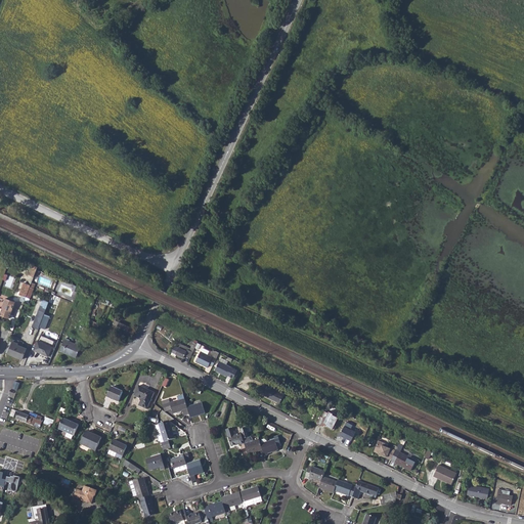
[(32,264),(29,274),(35,276),(38,266),(32,264)]
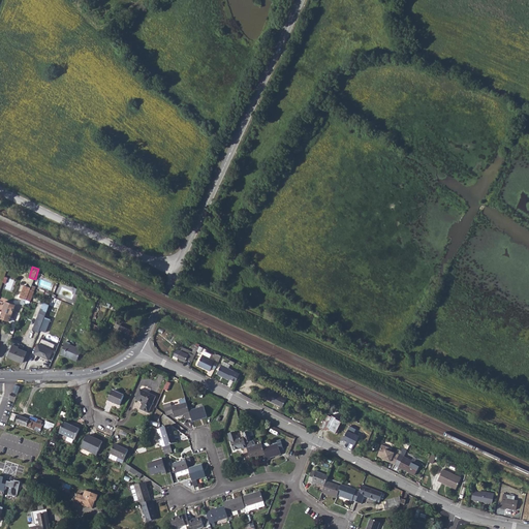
[(21,297),(27,300),(32,287),(34,283),(31,282),(29,286),(26,284),(21,297)]
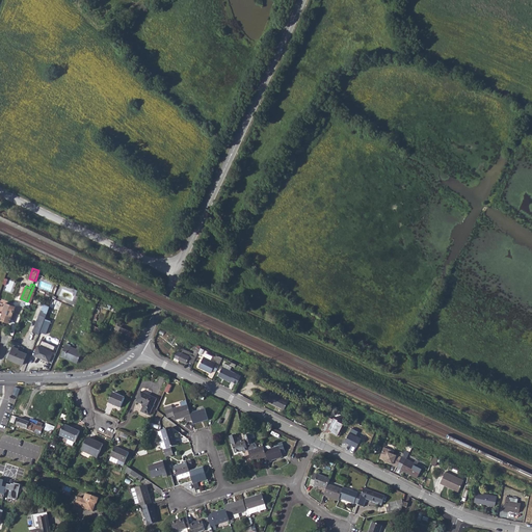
[(53,298),(50,307),(57,310),(60,300),(53,298)]
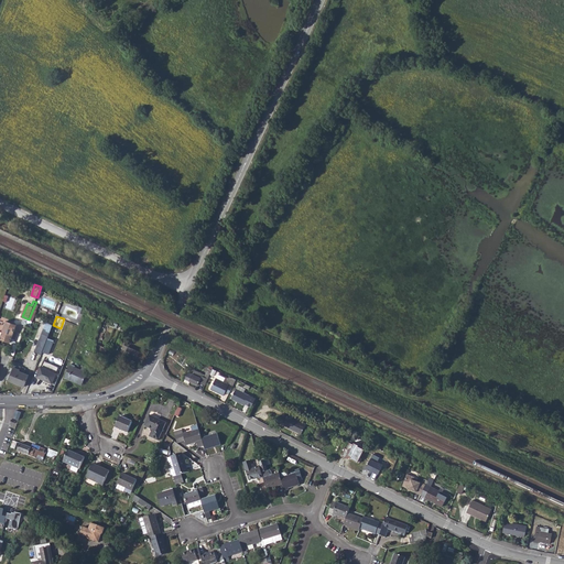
[(6,321),(0,336),(0,339),(10,343),(15,324),(13,322),(10,321),(6,321)]
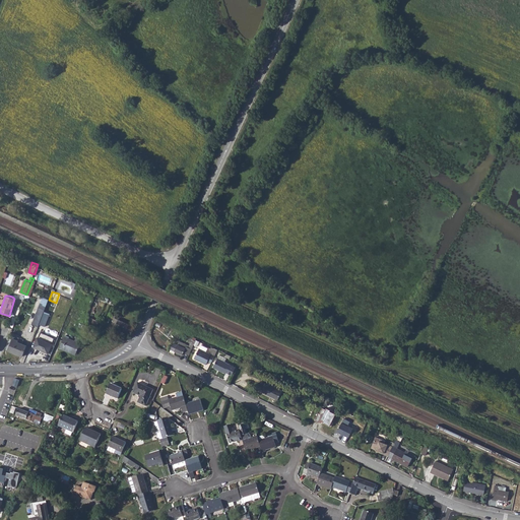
[(39,307),(31,324),(38,326),(39,324),(44,312),(45,310),(39,307)]
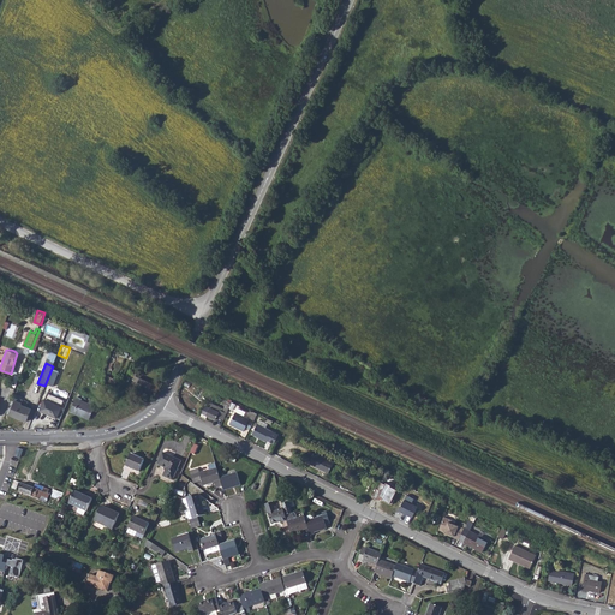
[(58,371),(52,369),(46,383),(52,384),(58,371)]
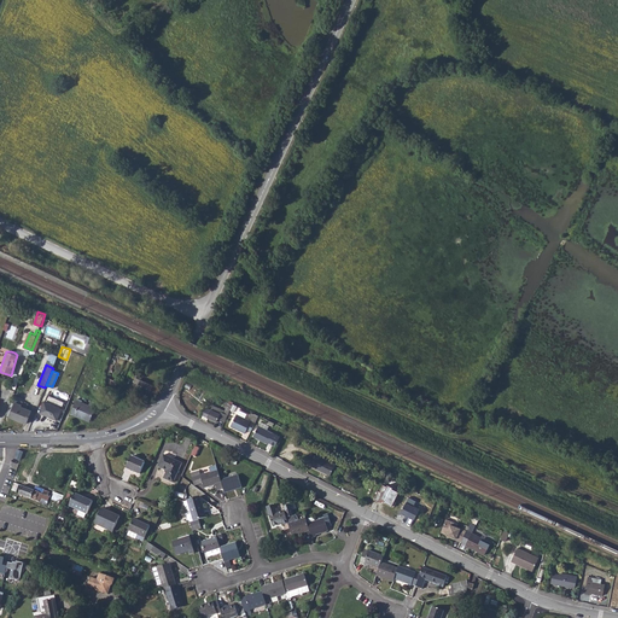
[(133,386),(156,397),(161,389),(136,378),(133,386)]
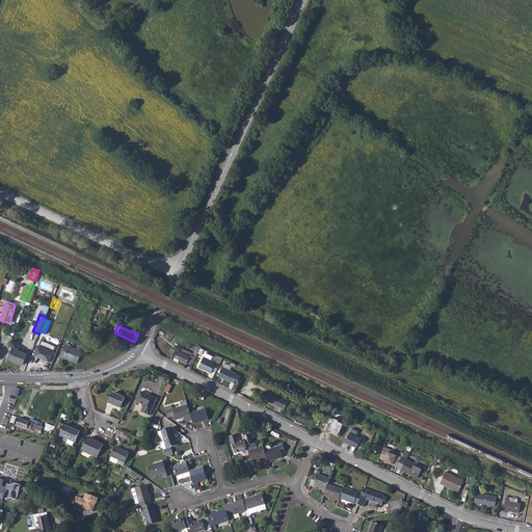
[(71,346),(67,344),(67,345),(62,356),(72,361),(73,360),(78,362),(84,347),(78,345),(77,348),(71,346)]
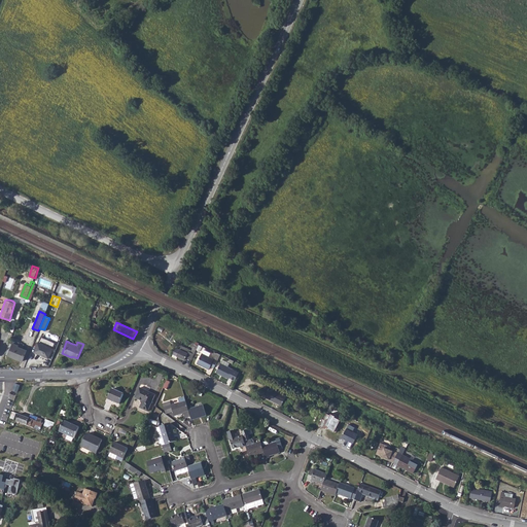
[(13,343),(8,356),(23,361),(27,350),(19,347),(19,346),(13,343)]
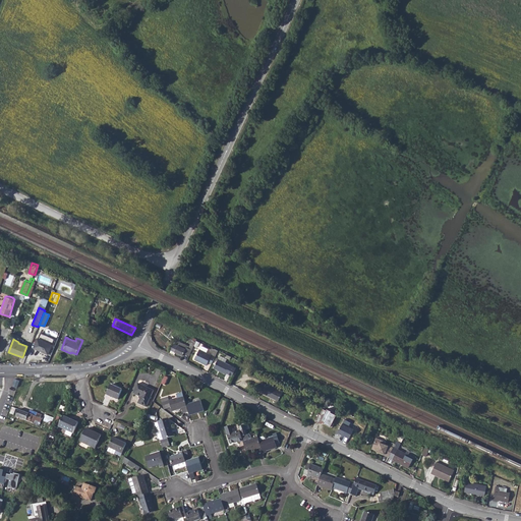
[(38,339),(35,348),(49,354),(52,345),(38,339)]
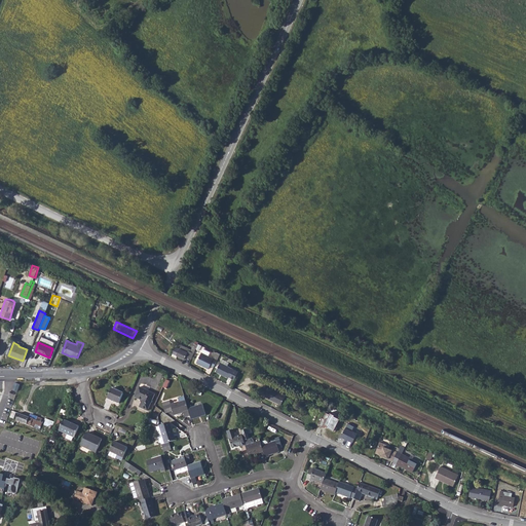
[(176,346),(173,353),(177,355),(184,359),(186,357),(191,359),(193,353),(188,350),(189,348),(181,345),(180,348),(176,346)]
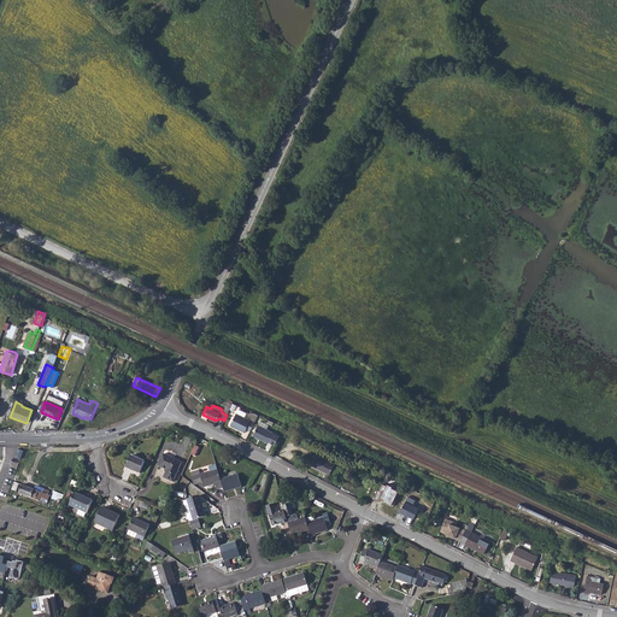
[(235,412),(230,423),(238,427),(238,428),(245,432),(246,428),(251,430),(254,422),(250,419),(235,412)]
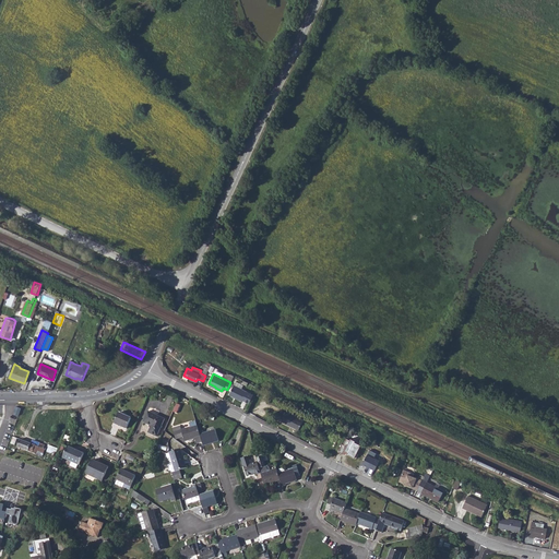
[(242,400),(249,403),(253,395),(234,384),(229,394),(241,401),(242,400)]
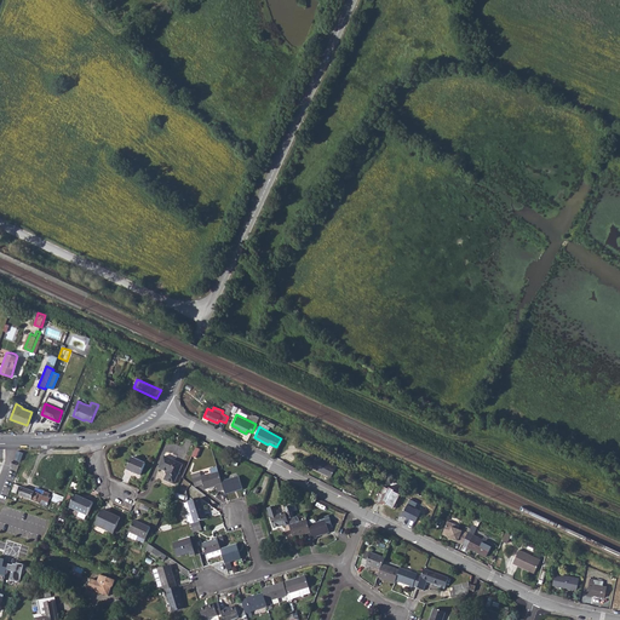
[(319,457),(313,468),(332,478),(338,468),(319,457)]
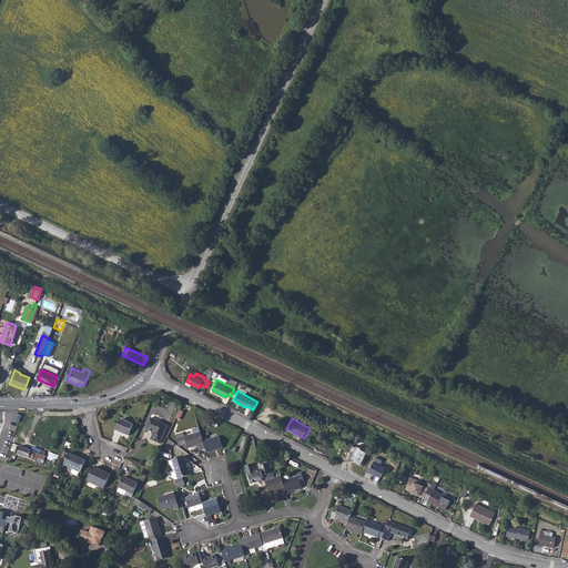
[(122,419),(117,429),(129,436),(134,425),(122,419)]
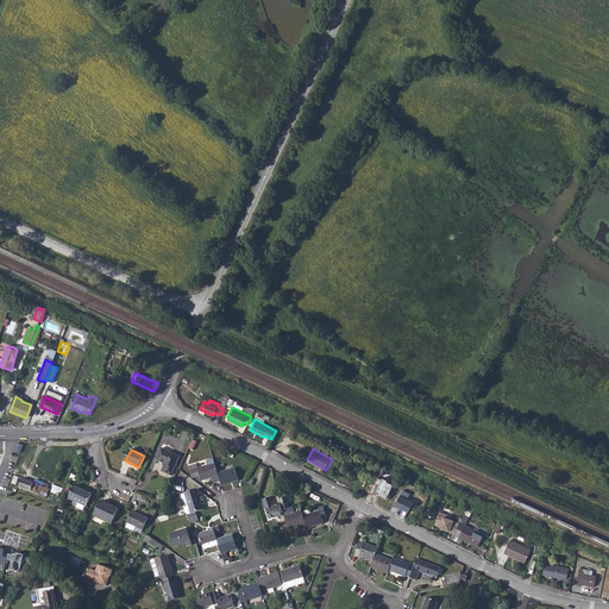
[(162,451),(156,462),(164,465),(164,468),(164,469),(162,473),(171,477),(180,459),(162,451)]
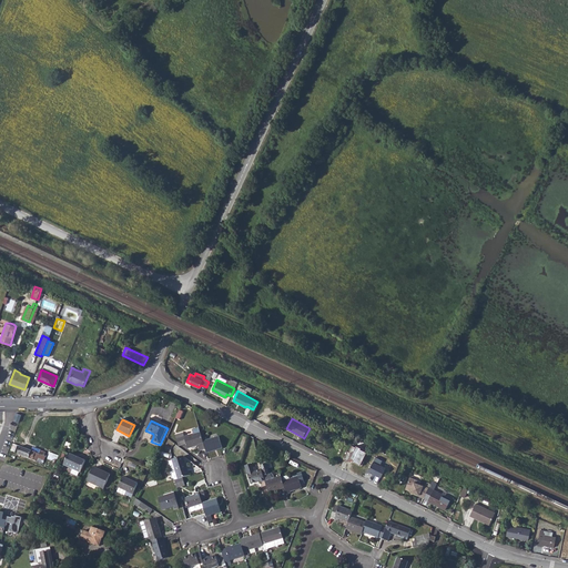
[(184,434),(179,436),(182,447),(188,445),(189,450),(199,447),(201,452),(202,453),(206,450),(204,445),(203,442),(200,429),(193,432),(194,436),(185,438),(184,434)]
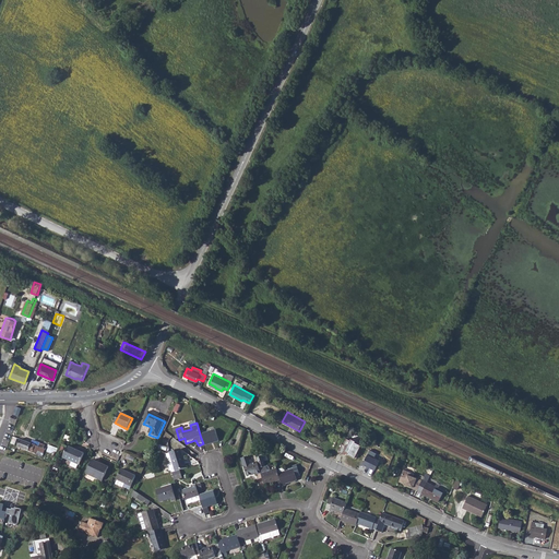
[(216,430),(200,435),(201,438),(203,443),(204,447),(219,441),(216,430)]
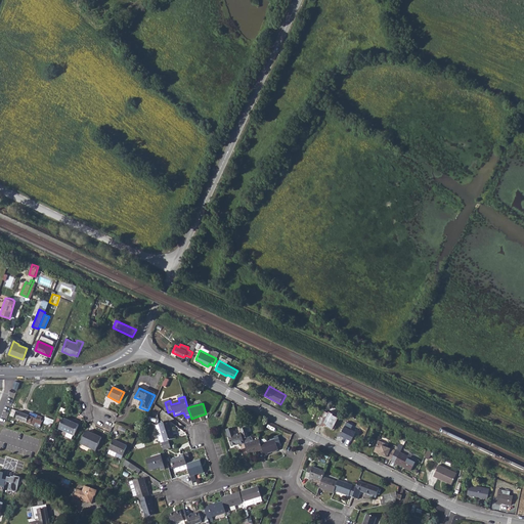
[(18,411),(16,419),(33,425),(35,423),(40,425),(42,421),(36,419),(37,416),(31,412),(30,416),(18,411)]
